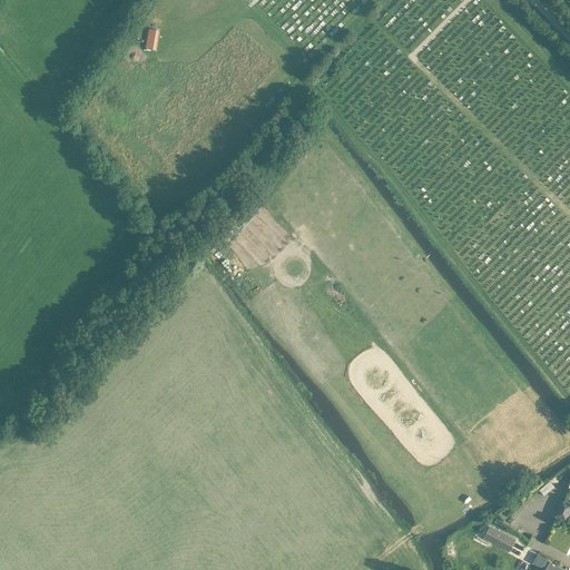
[(159,31),(148,29),(145,50),(156,52),(159,31)]
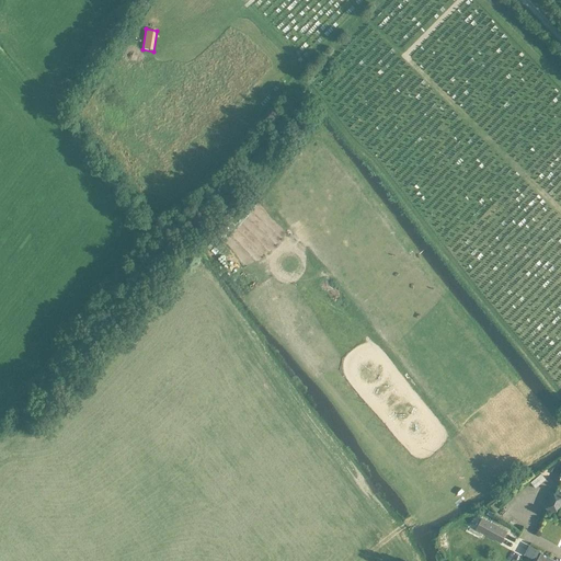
[(210,253),(204,260),(216,272),(222,266),(210,253)]
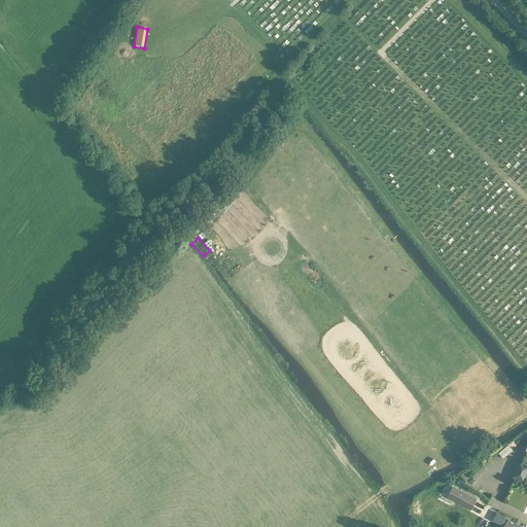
[(513,451),(508,446),(498,454),(502,459),(513,451)]
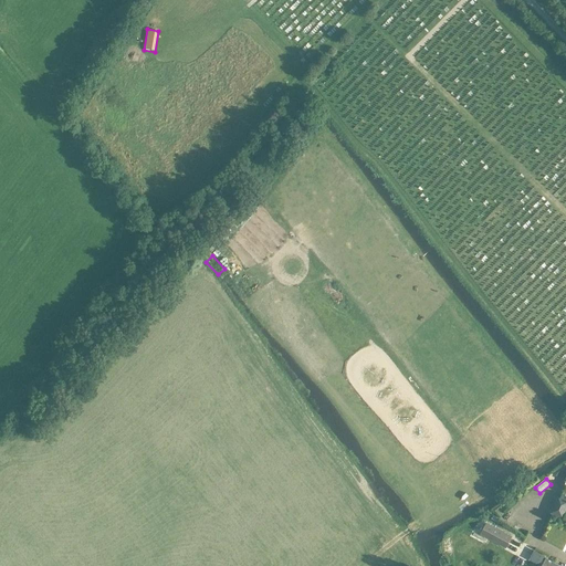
[(561,517),(565,506),(565,500),(558,496),(551,513),(561,517)]
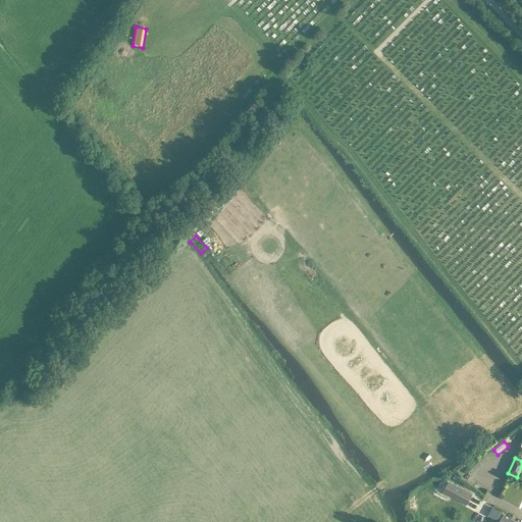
[(472,497),(450,484),(445,494),(467,508),(472,497)]
